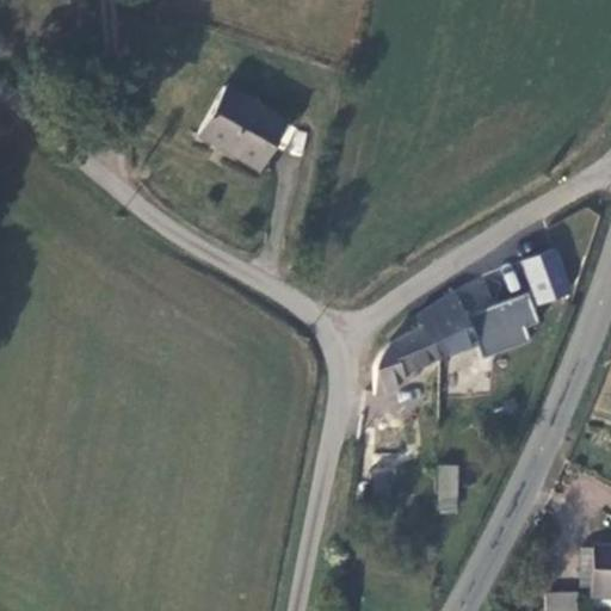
[(208,91),(183,135),(205,148),(209,143),(247,166),(270,127),(208,91)]
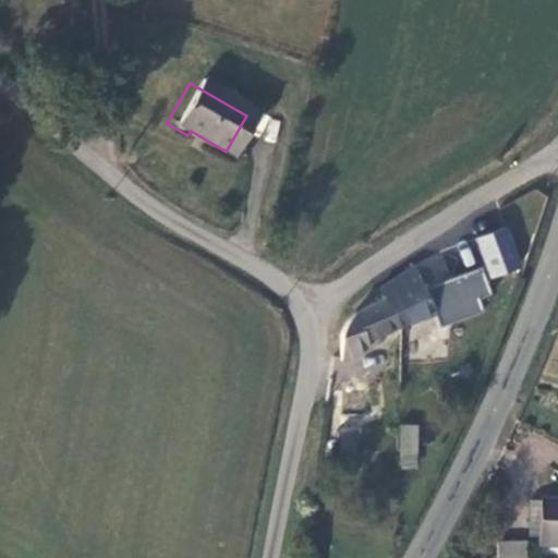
[(507,226),(474,238),(489,279),(523,267),(507,226)]
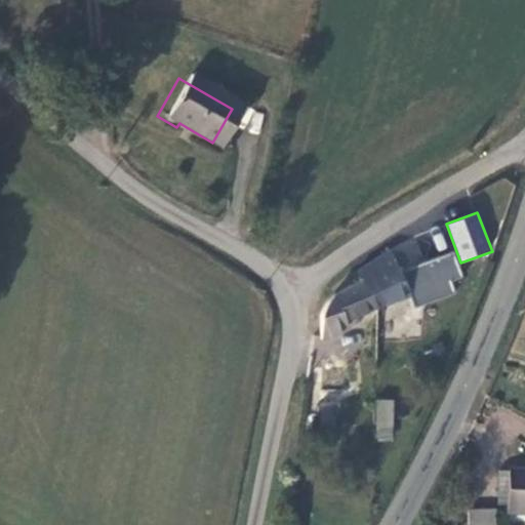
[(381,268),(373,249),(344,266),(348,275),(359,304),(391,290),(389,287),(381,268)]
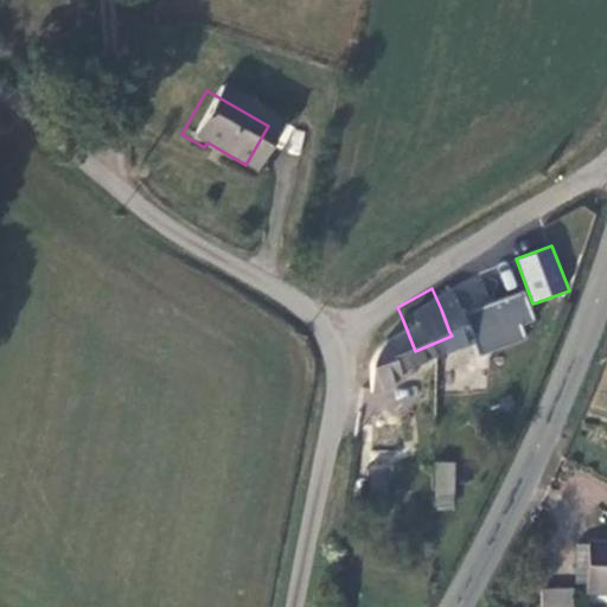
[(454,298),(457,304),(465,326),(466,331),(481,325),(468,292),(454,298)]
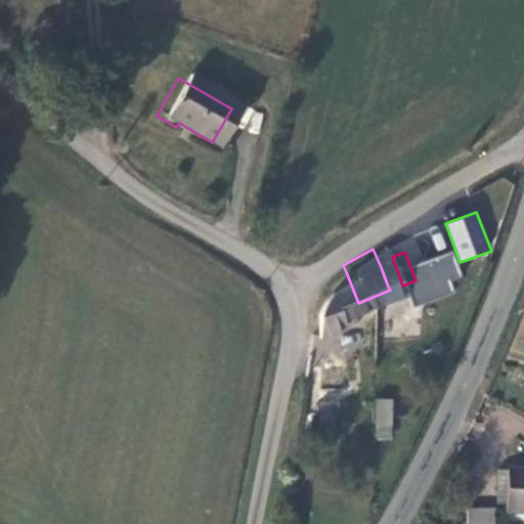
[(394,262),(381,267),(388,287),(401,281),(394,262)]
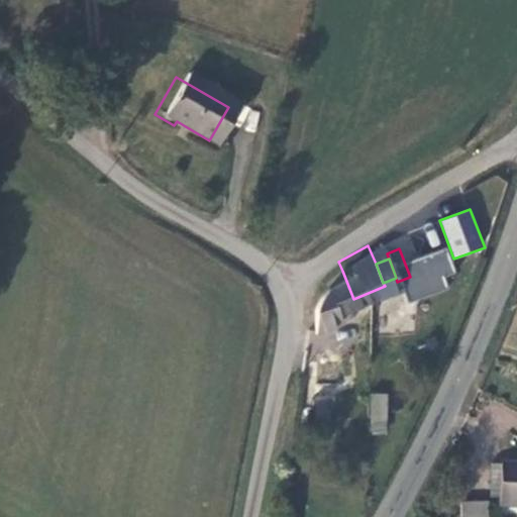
[(342,271),(314,283),(298,303),(294,326),(317,317),(316,313),(353,299),(342,271)]
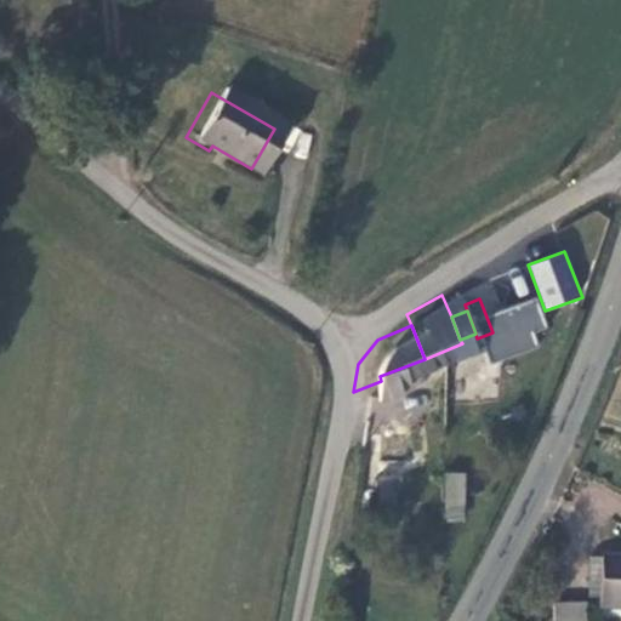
[(362,420),(349,417),(348,428),(360,431),(362,420)]
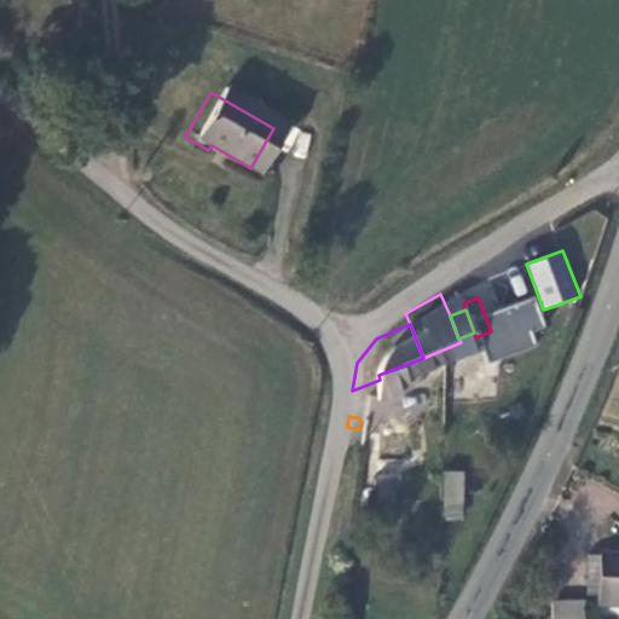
[(441,520),(463,520),(464,472),(443,470),(441,520)]
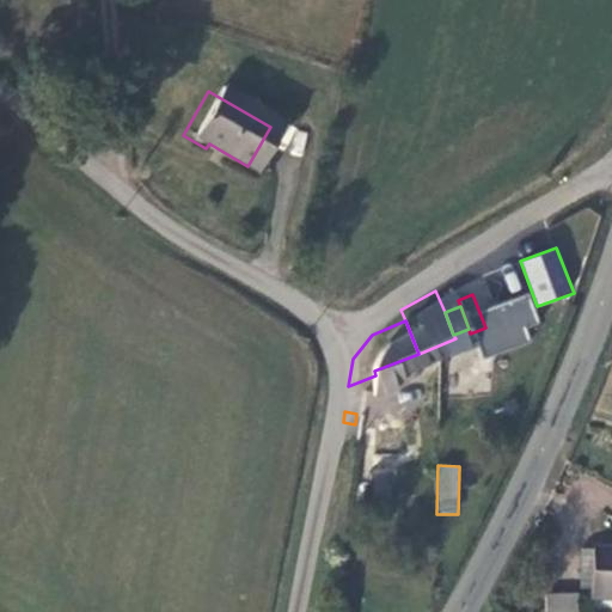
[(611,543),(571,542),(570,585),(585,585),(585,589),(611,589),(611,543)]
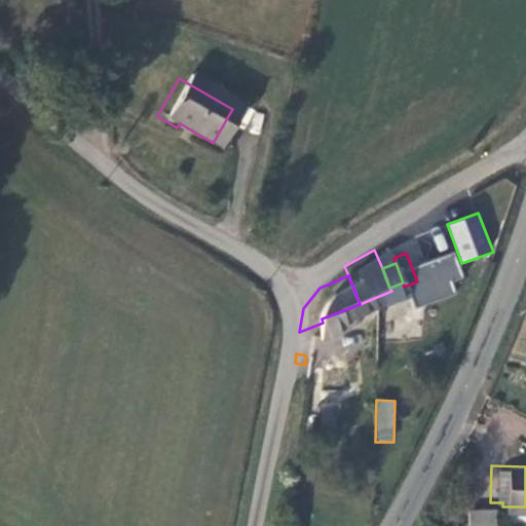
[(482,525),(483,504),(459,504),(458,525),(482,525)]
